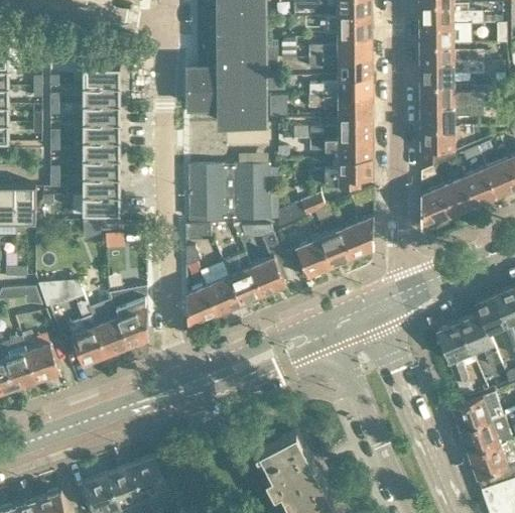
[(221,124),(266,123),(266,121),(264,121),(264,119),(264,103),(265,103),(265,100),(264,100),(264,96),(264,85),(265,85),(265,82),(264,82),(263,77),(263,70),(268,70),(268,63),(263,63),(263,47),(265,47),(265,45),(263,45),(263,39),(263,28),(265,28),(265,25),(263,25),(263,9),(265,9),(264,7),(263,7),(262,0),(196,0),(197,67),(187,67),(188,106),(221,106),(221,124)]
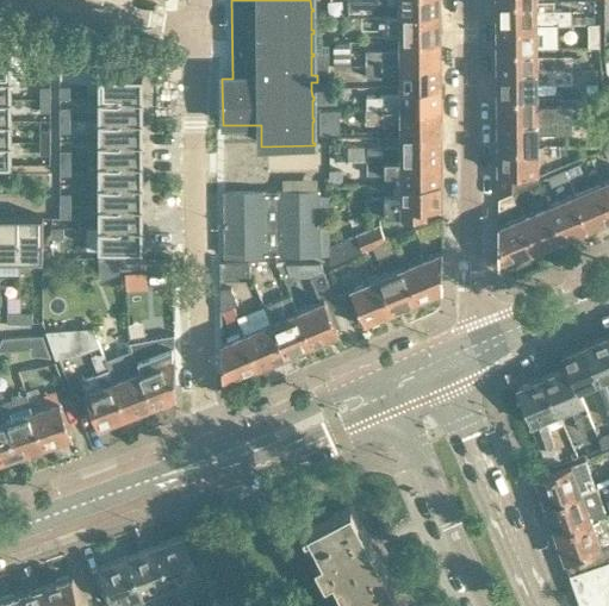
[(347,16),(439,14),(437,0),(374,0),(376,1),(347,1),(347,16)]
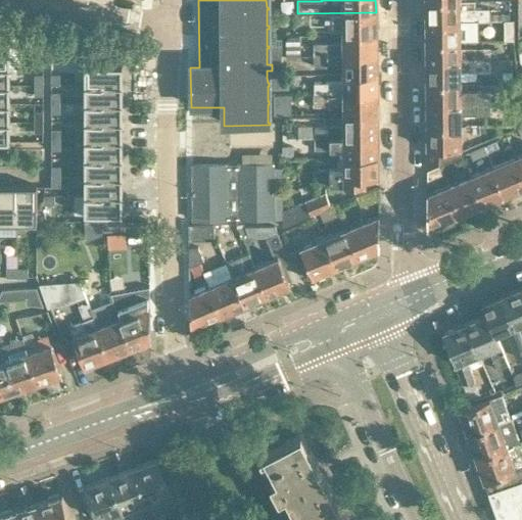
[(425,2),(425,25),(475,25),(488,25),(487,12),(473,12),(473,3),(459,3),(459,2),(425,2)]
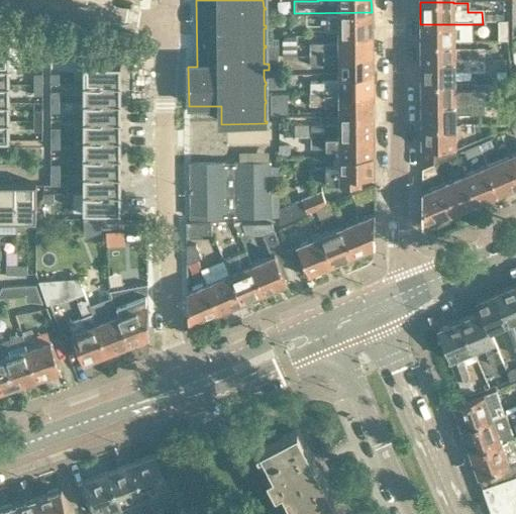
[(372,12),(294,13),(289,13),(289,25),(309,25),(338,24),(338,33),(338,37),(372,36),(372,12)]
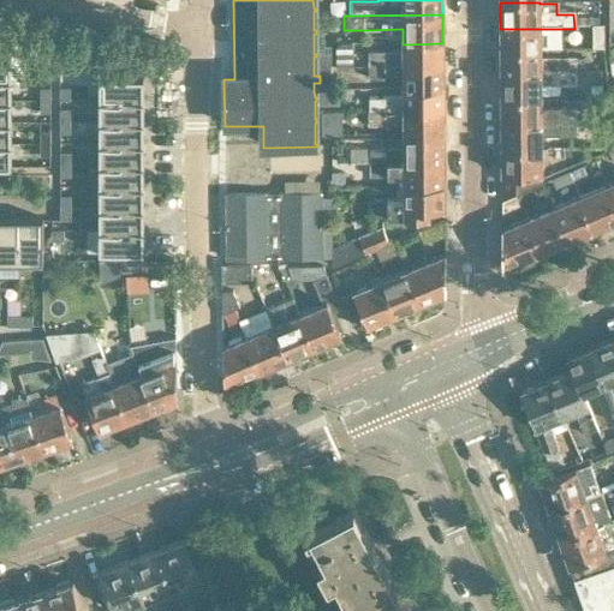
[(604,28),(598,28),(591,28),(592,52),(604,51),(604,28)]
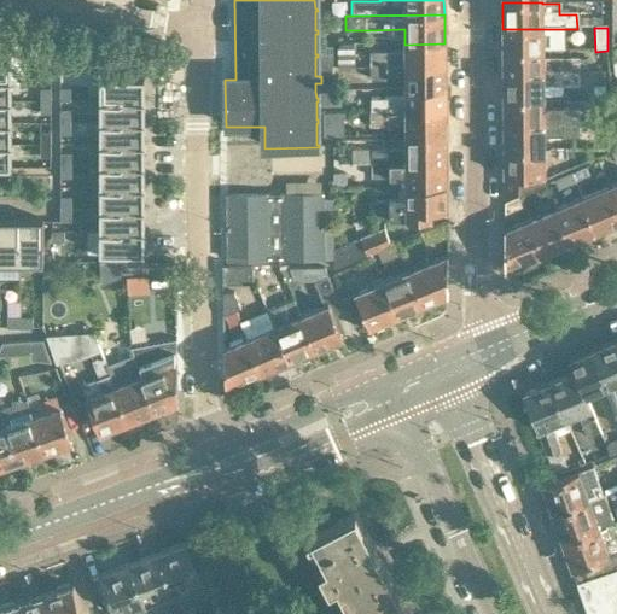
[(562,29),(502,29),(502,52),(542,52),(562,52),(562,29)]
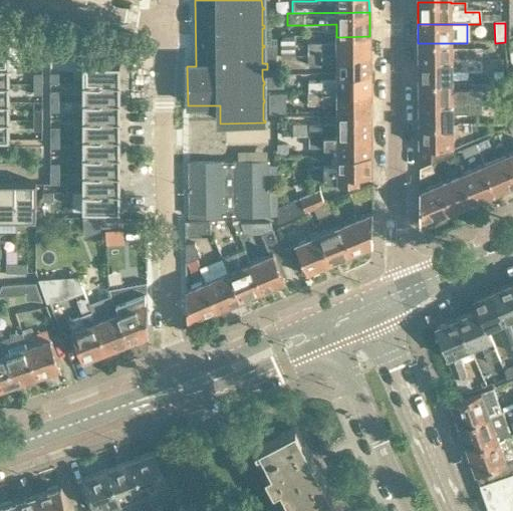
[(369,56),(369,36),(336,37),(336,45),(307,45),(307,56),(369,56)]
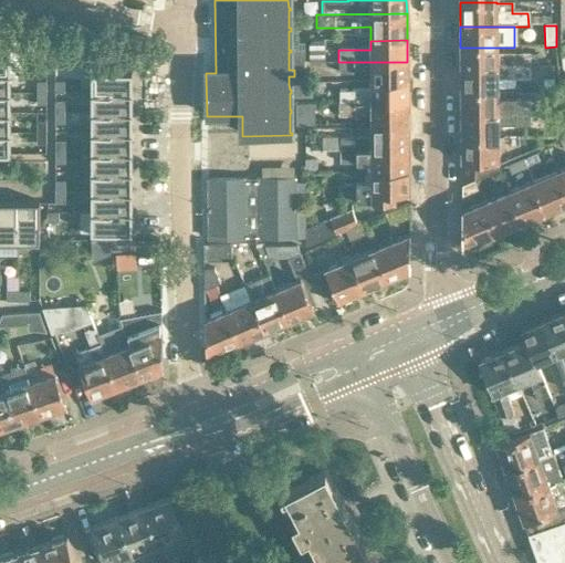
[(307,44),(307,63),(323,62),(323,41),(310,42),(307,44)]
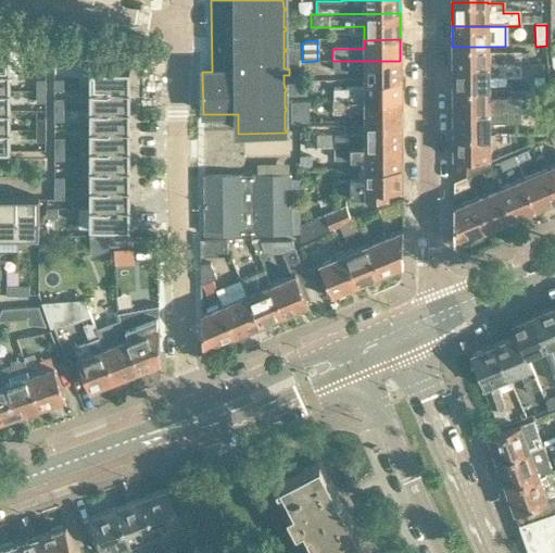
[(298,42),(284,42),(284,49),(286,49),(286,51),(298,51),(298,42)]
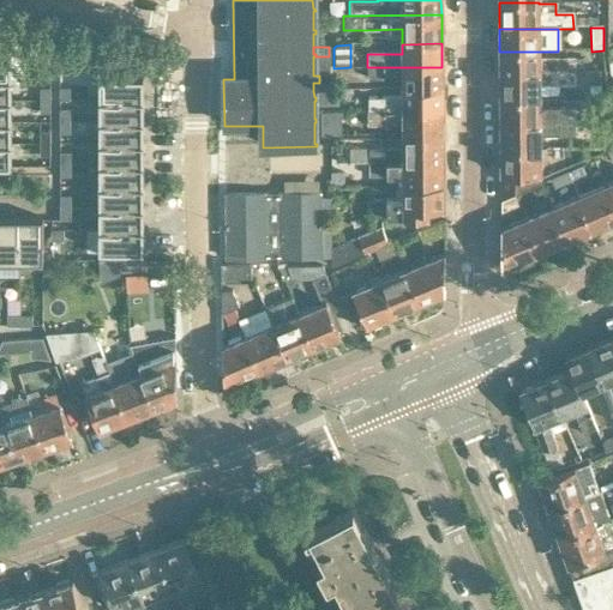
[(499,74),(574,74),(574,61),(574,60),(539,61),(539,52),(499,52),(499,74)]
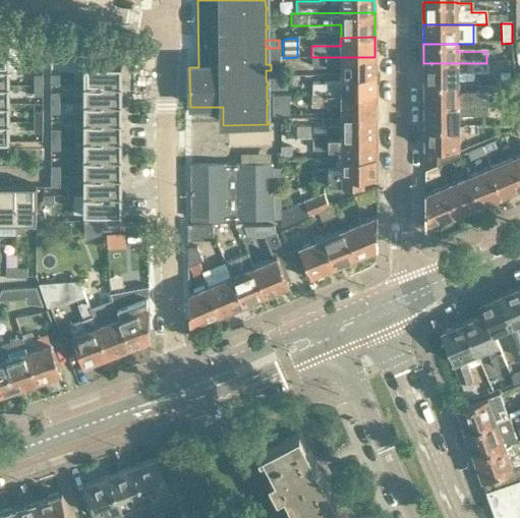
[(279,48),(268,48),(266,48),(266,64),(271,64),(280,64),(280,58),(279,48)]
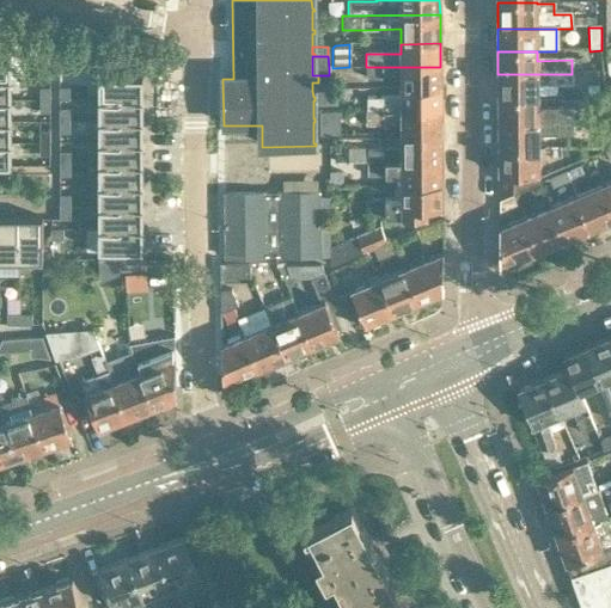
[(10,57),(0,57),(0,79),(10,80),(10,57)]
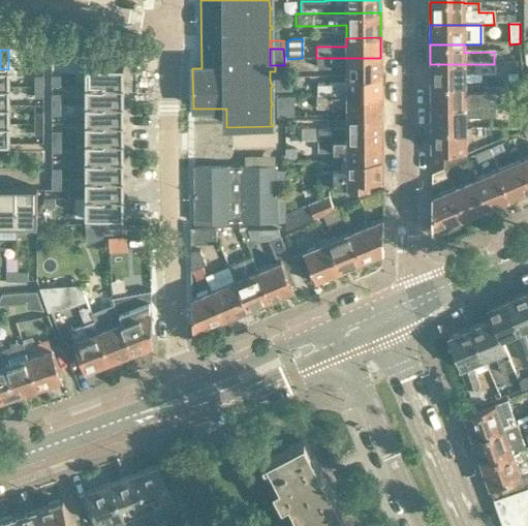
[(347,69),(347,78),(380,78),(380,58),(316,58),(316,69),(347,69)]
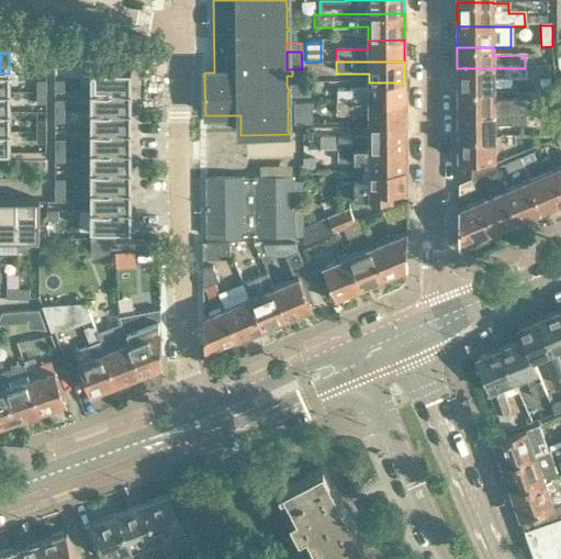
[(33,65),(33,75),(45,75),(45,65),(33,65)]
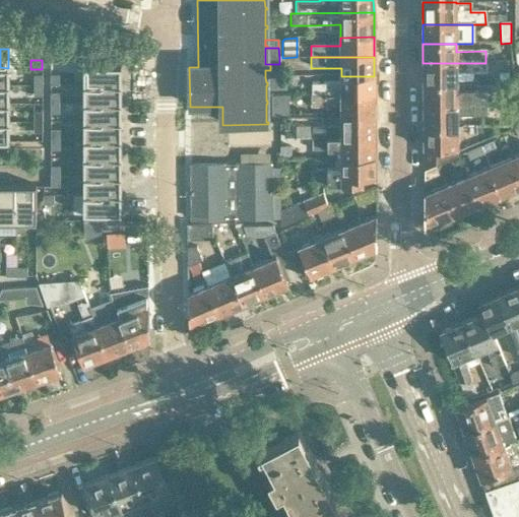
[(510,76),(508,62),(499,62),(499,76),(510,76)]
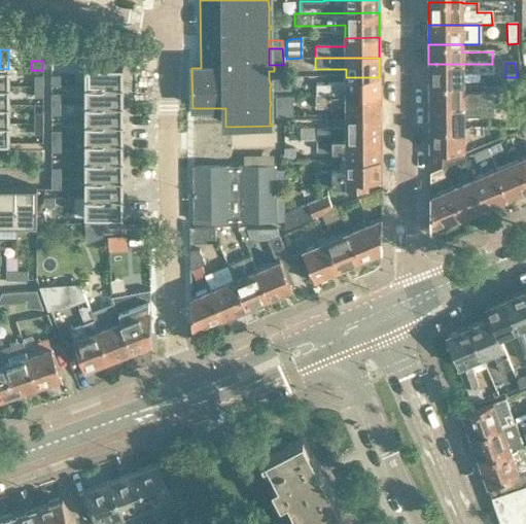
[(428,64),(428,83),(428,85),(462,85),(462,83),(462,75),(492,75),(492,64),(428,64)]
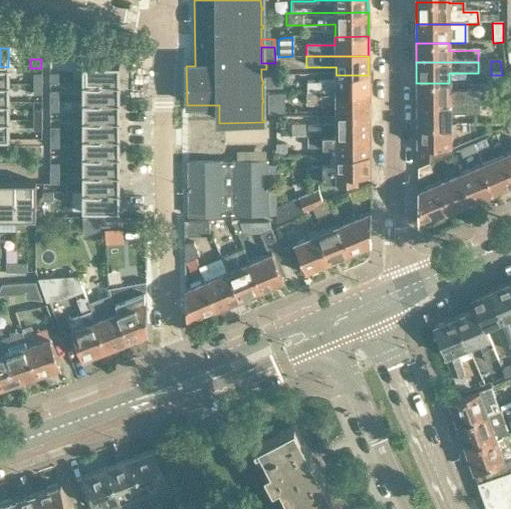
[(8,67),(0,66),(0,85),(8,85),(8,67)]
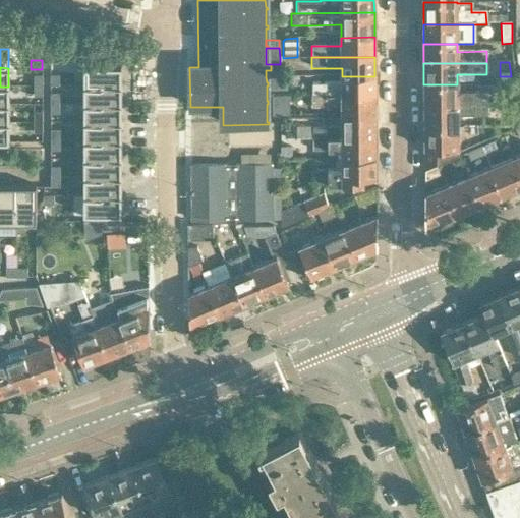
[(121,67),(83,67),(83,85),(121,85),(121,67)]
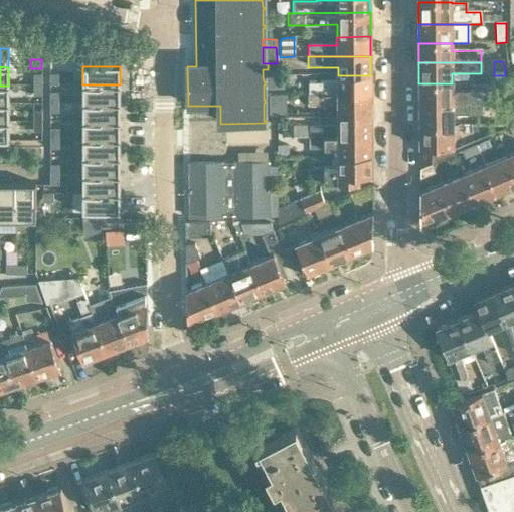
[(58,86),(58,74),(49,74),(49,86),(58,86)]
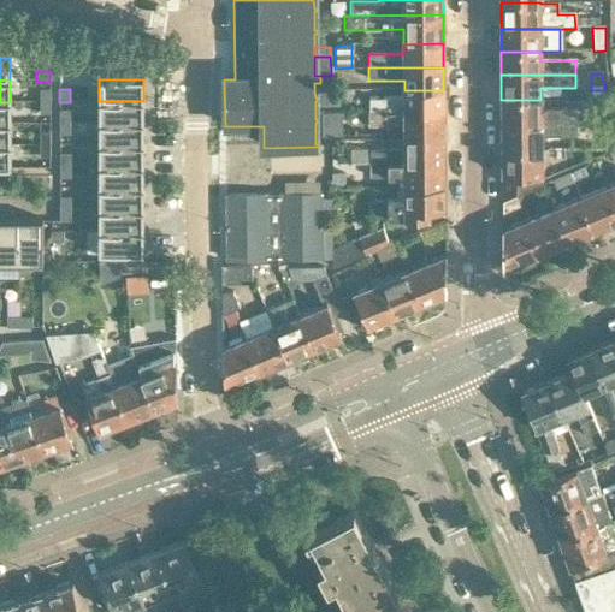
[(49,90),(40,90),(40,102),(49,102),(49,90)]
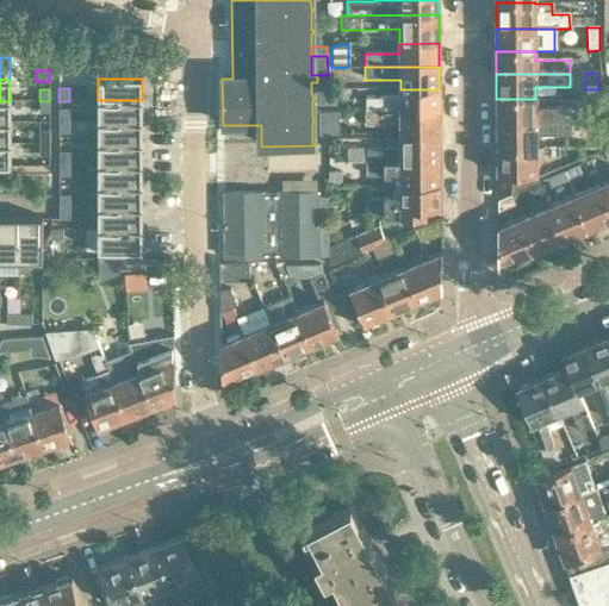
[(440,112),(439,89),(401,89),(401,99),(365,99),(365,112),(440,112)]
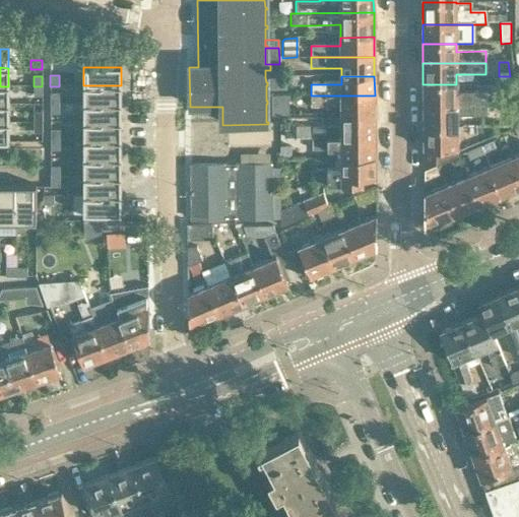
[(267,77),(267,82),(267,85),(267,90),(284,90),(284,77),(267,77)]
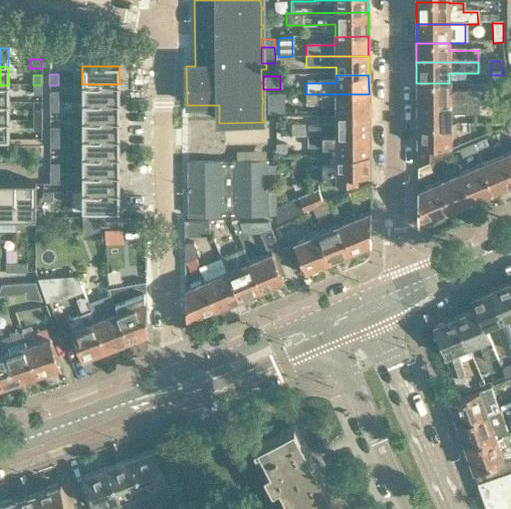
[(449,85),(449,83),(416,83),(417,104),(478,102),(478,93),(449,93),(449,85)]
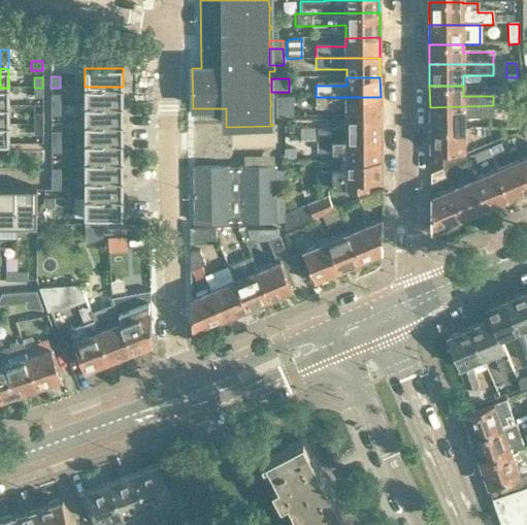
[(123,87),(85,87),(85,106),(123,105),(123,87)]
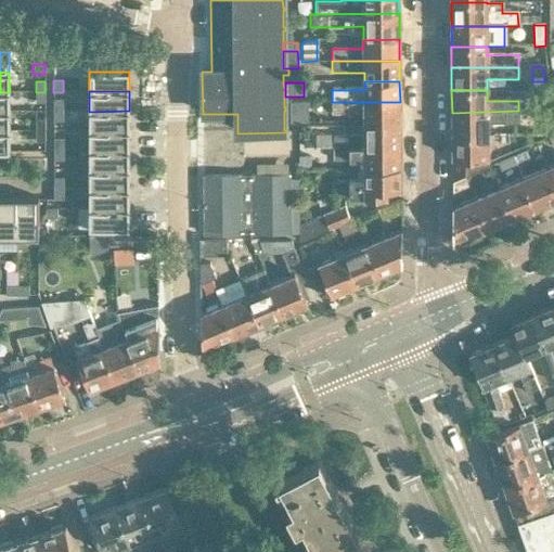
[(549,91),(538,91),(538,112),(551,112),(549,91)]
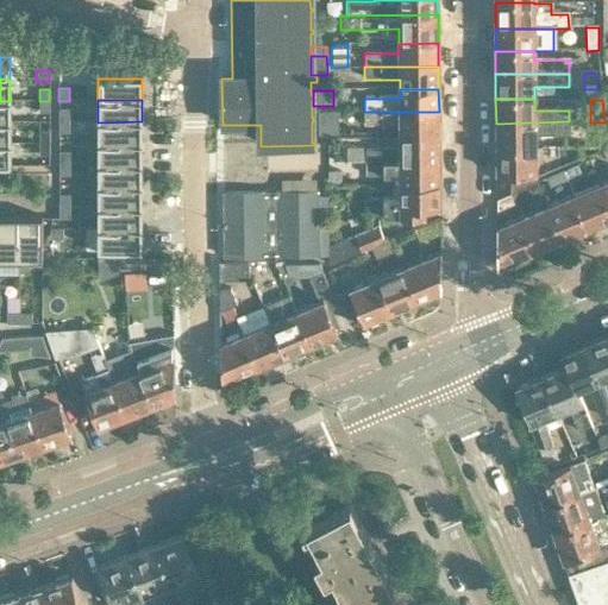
[(10,101),(0,101),(0,123),(10,124),(10,101)]
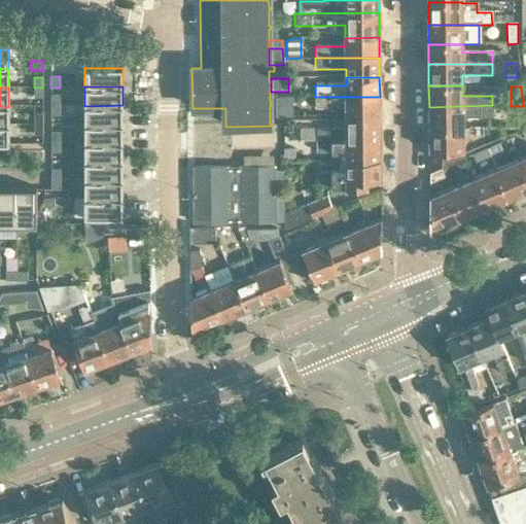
[(42,88),(34,88),(34,99),(42,99),(42,98),(42,88)]
